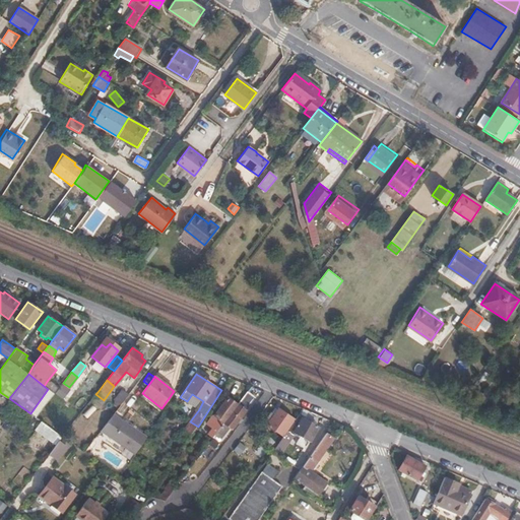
[(129,395),(122,390),(115,400),(121,405),(123,402),(129,395)]
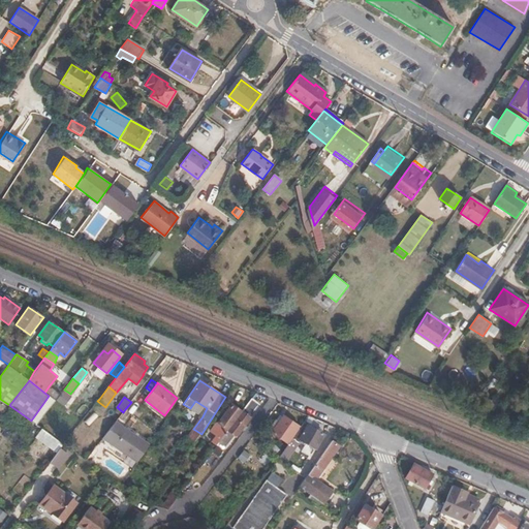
[(252,399),(242,411),(217,444),(223,449),(235,435),(237,436),(259,405),(252,399)]
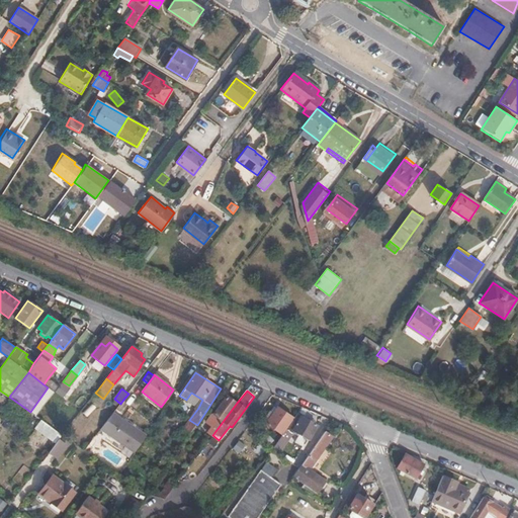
[(202,400),(191,393),(186,400),(198,408),(202,400)]
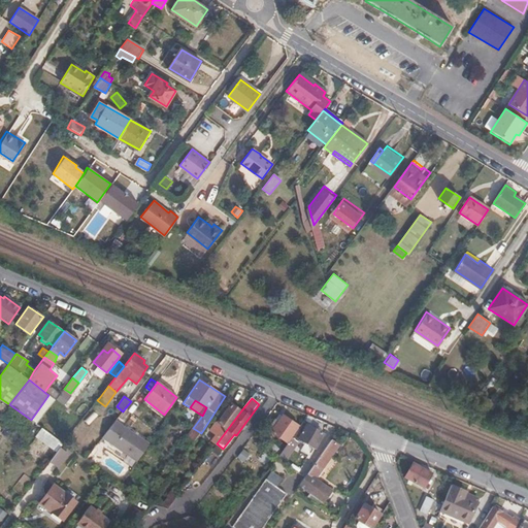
[(217,443),(241,410),(232,403),(219,422),(213,422),(209,428),(215,432),(209,438),(217,443)]
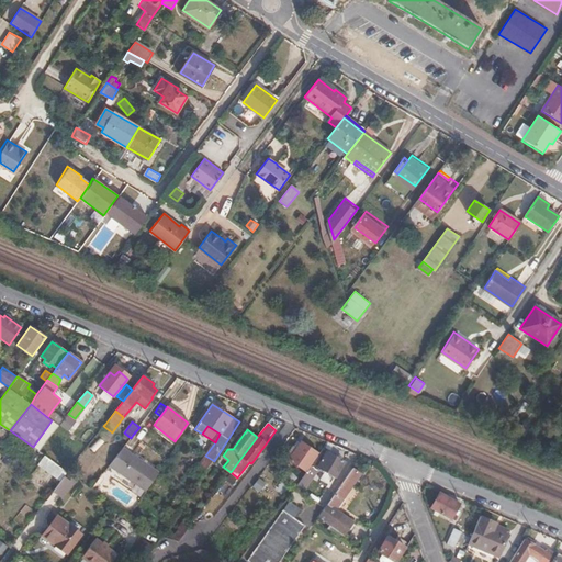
[(104,442),(99,438),(90,447),(94,451),(104,442)]
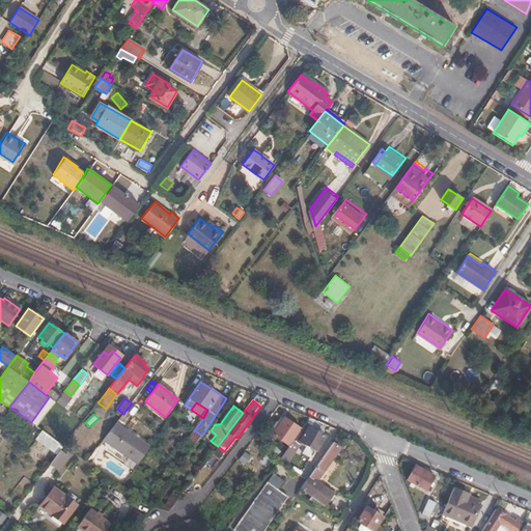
[(300,428),(285,417),(283,419),(280,423),(277,421),(277,420),(271,428),(274,431),(273,432),(288,444),(300,428)]
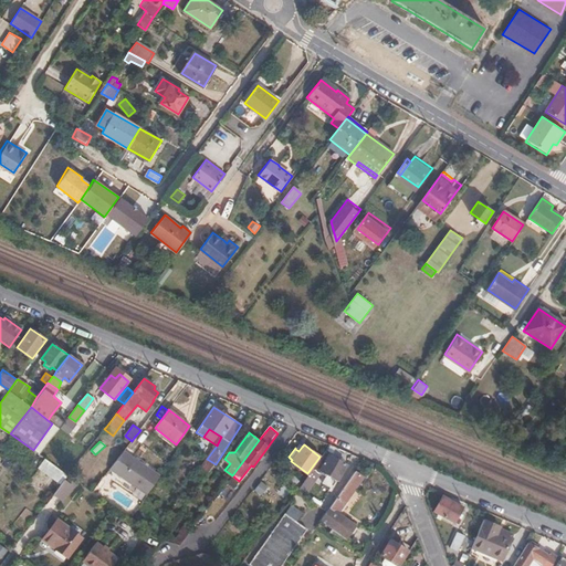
[(161,475),(136,458),(124,450),(109,469),(123,478),(148,495),(161,475)]
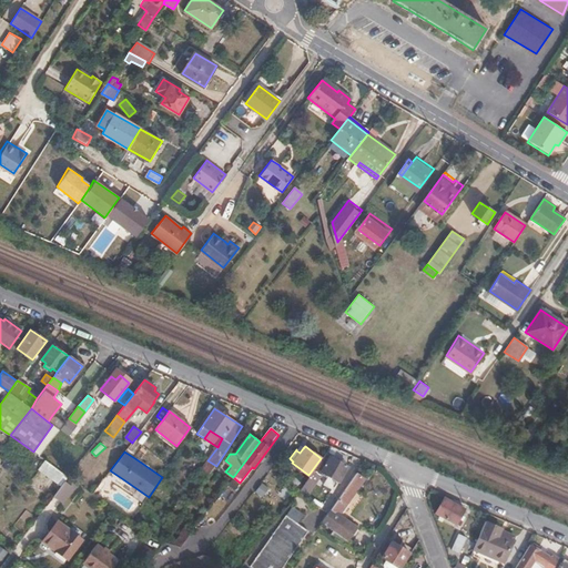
[(348,466),(326,454),(298,492),(306,496),(320,475),(325,479),(321,487),(331,494),(335,485),(336,486),(341,479),(348,466)]
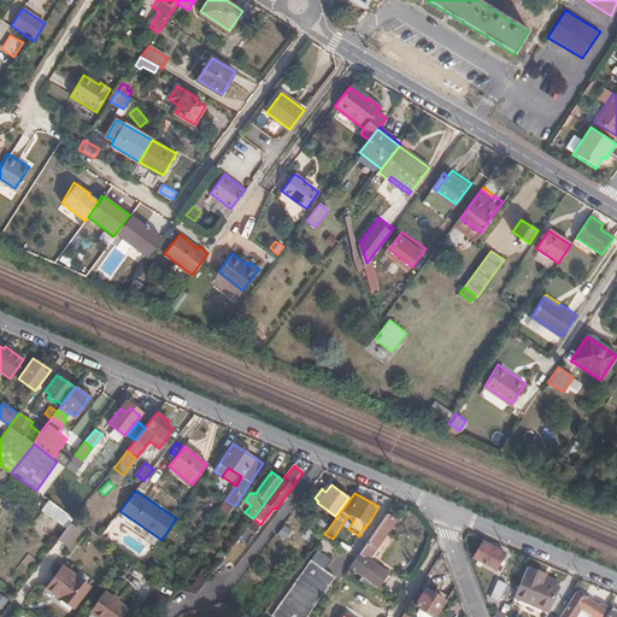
[(59,506),(50,500),(48,501),(42,510),(68,527),(69,524),(74,517),(59,506)]
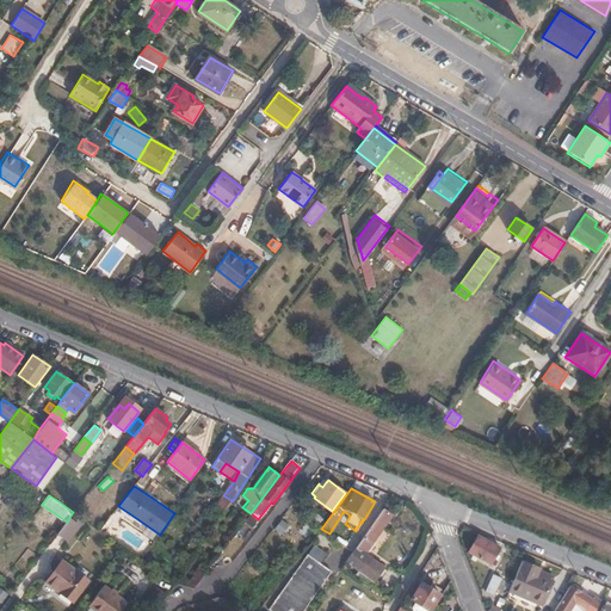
[(233,501),(223,495),(217,506),(226,511),(233,501)]
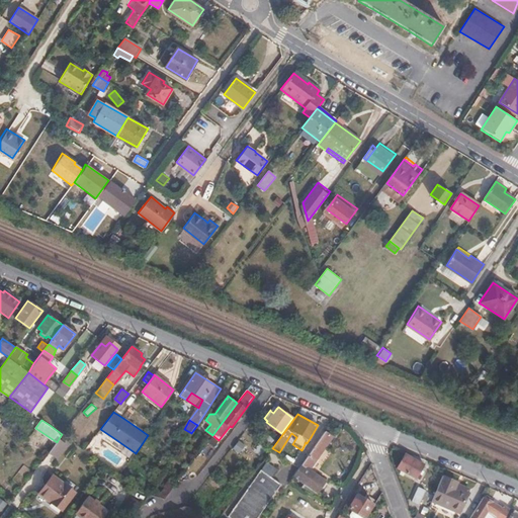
[(332,436),(325,432),(301,466),(293,477),(305,485),(316,493),(318,494),(326,482),(309,469),(332,436)]
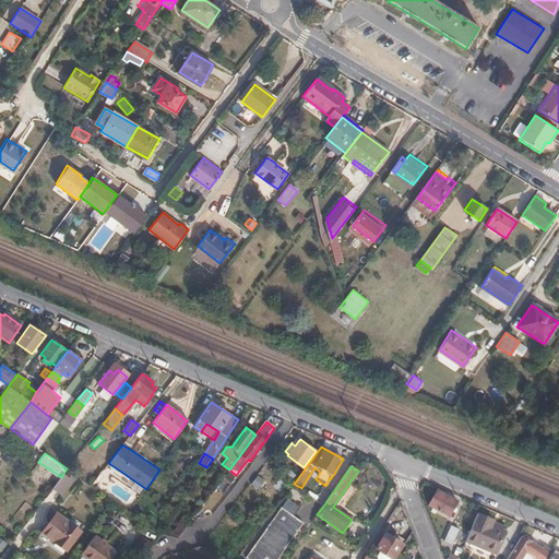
[(72,482),(62,475),(61,477),(52,488),(62,496),(72,482)]
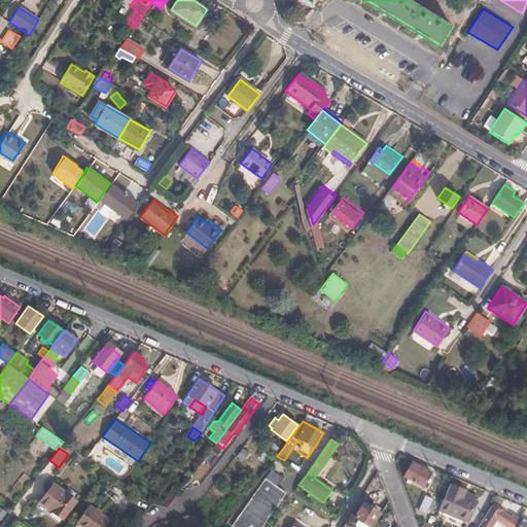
[(242,449),(235,457),(240,461),(246,453),(242,449)]
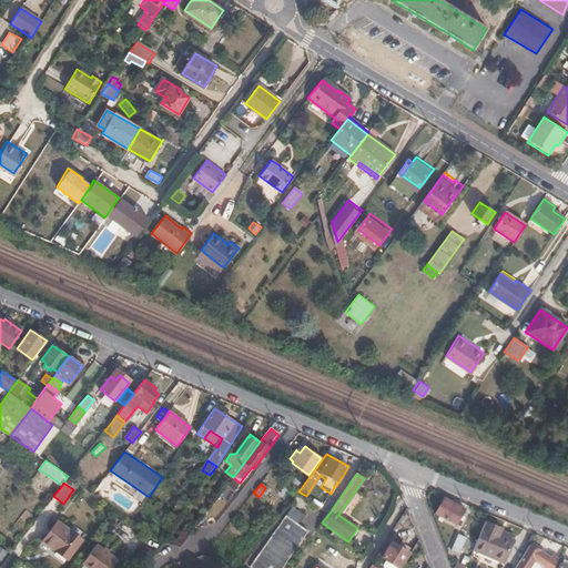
[(464,508),(444,497),(435,514),(458,525),(463,517),(459,516),(464,508)]
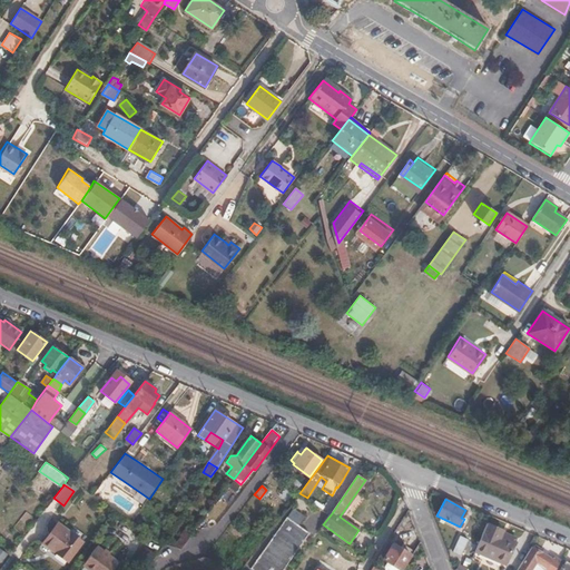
[(283,569),(308,533),(286,518),(251,569),(283,569)]
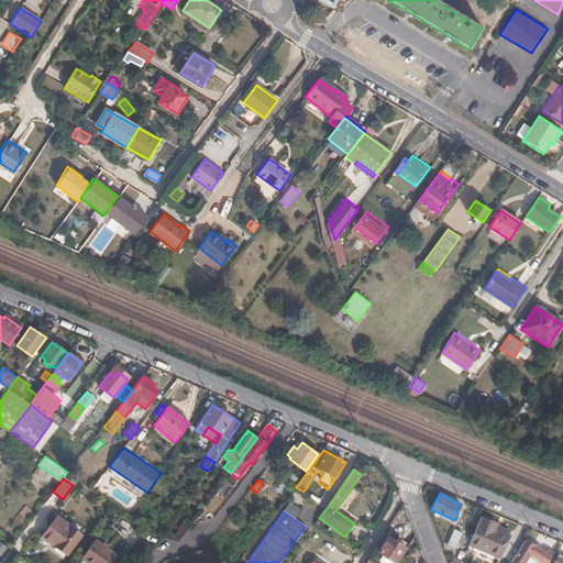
[(496,523),(481,516),(470,542),(498,555),(507,534),(494,529),(496,523)]
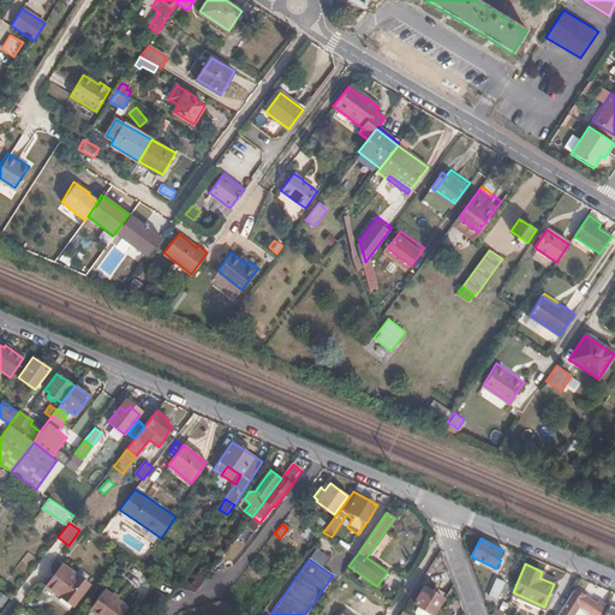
[(75,574),(61,565),(47,585),(75,605),(89,585),(75,574)]
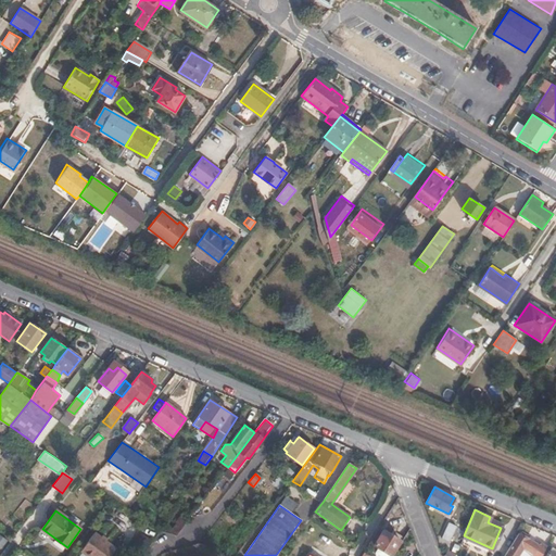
[(189,519),(182,515),(169,532),(177,534),(180,531),(189,519)]
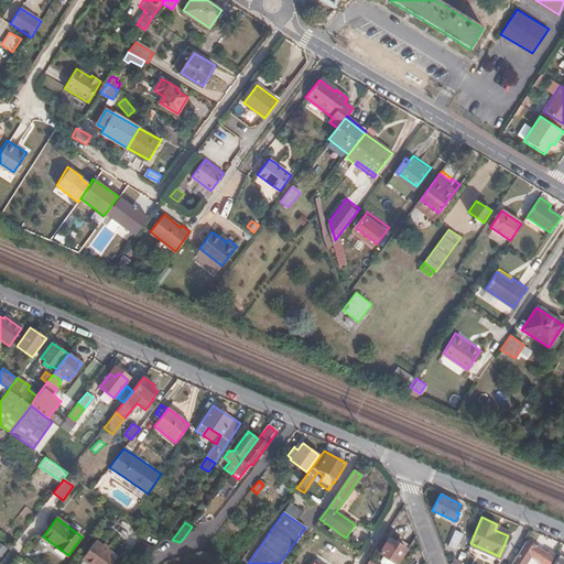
[(344,537),(332,528),(329,530),(342,539),(344,537)]
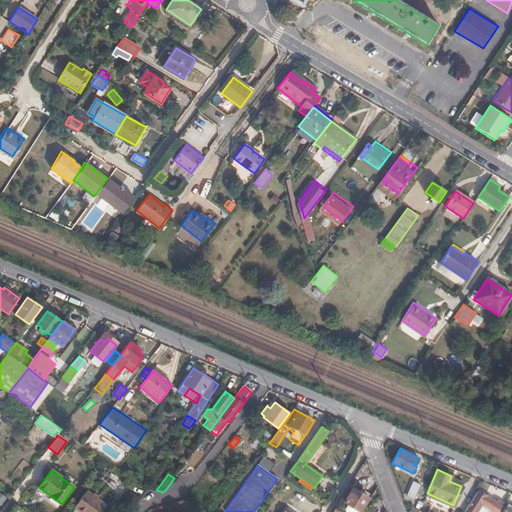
[(420,484),(412,481),(405,493),(412,498),(420,484)]
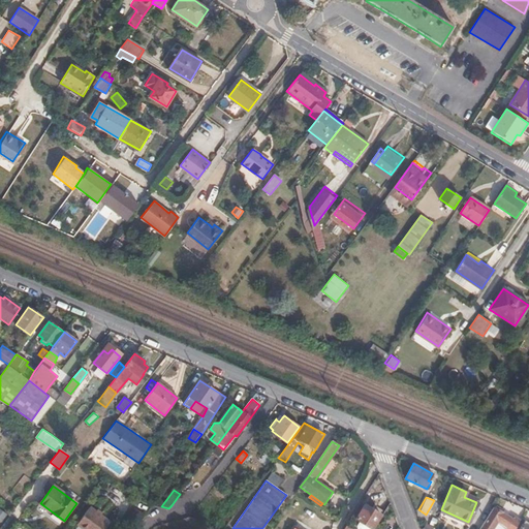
[(373,509),(364,504),(355,519),(359,521),(363,523),(360,528),(362,528),(364,528),(367,526),(372,528),(382,511),(375,506),(373,509)]
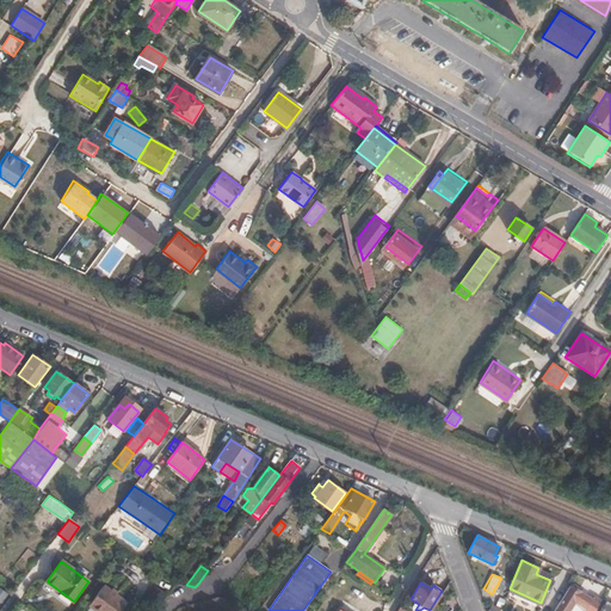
[(553,610),(568,610),(574,604),(585,610),(586,610),(593,610),(602,599),(593,596),(591,599),(571,586),(553,610)]
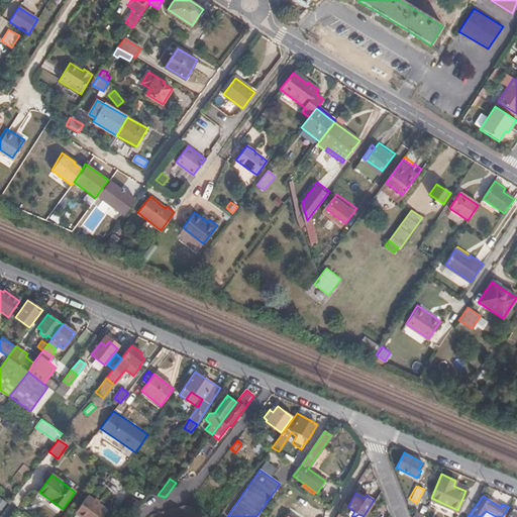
[(8,503),(0,497),(0,509),(2,511),(8,503)]
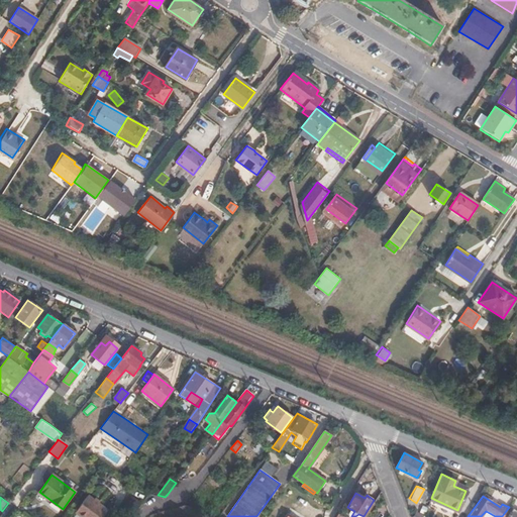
[(101,516),(105,513),(86,498),(73,515),(75,516),(101,516)]
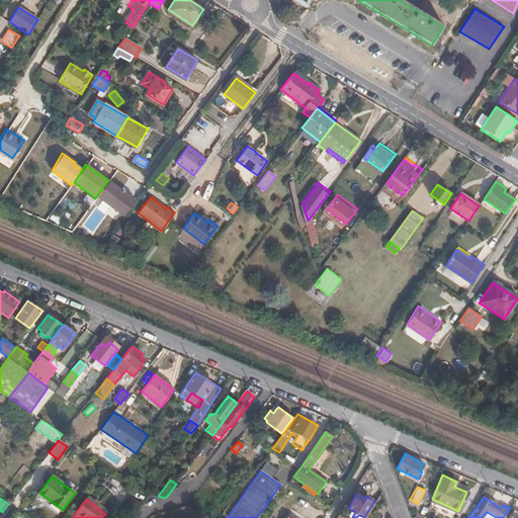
[(422,512),(416,509),(413,515),(417,517),(423,517),(425,514),(427,511),(424,509),(422,512)]
